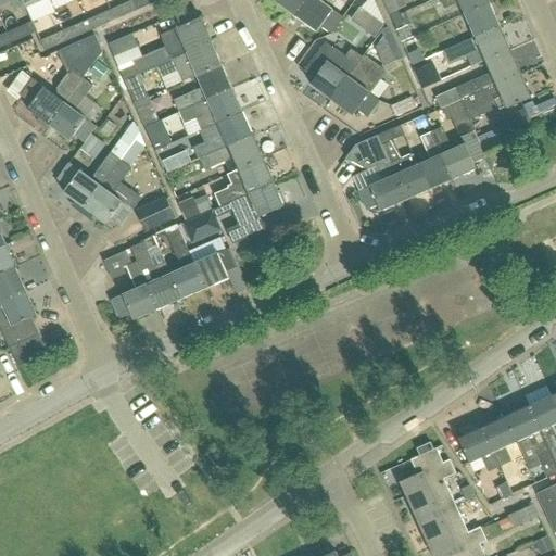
[(136,11),(154,3),(152,0),(135,0),(133,1),(136,11)]
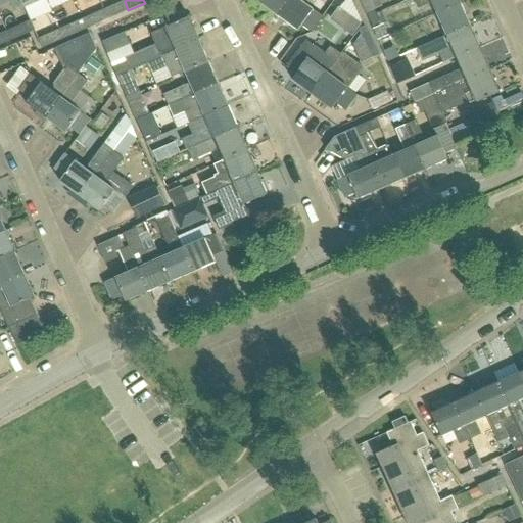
[(288,0),(254,0),(277,15),(288,0)]
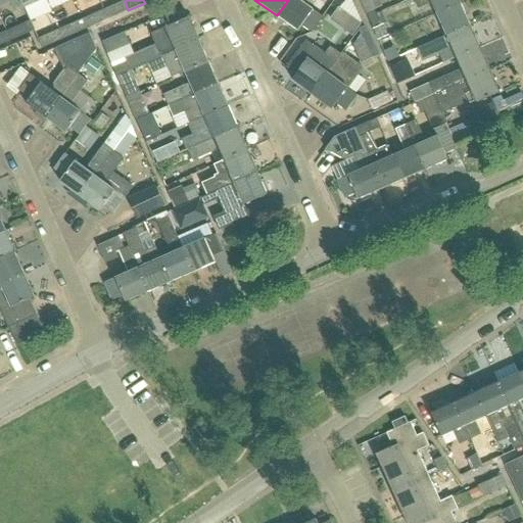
[(308,0),(288,0),(277,15),(296,31),(300,26),(310,33),(321,17),(305,5),(308,0)]
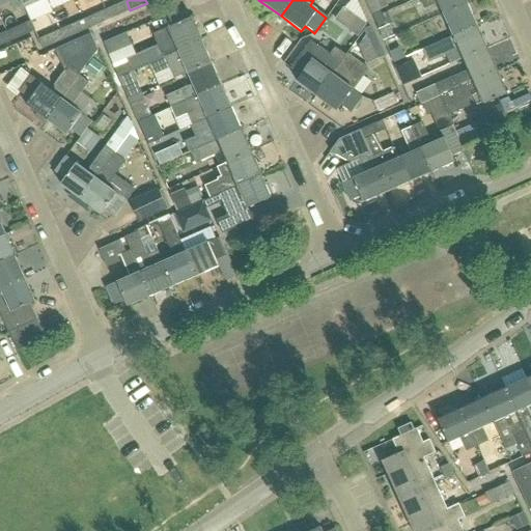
[(443,14),(467,3),(465,0),(422,0),(427,8),(438,4),(443,14)]
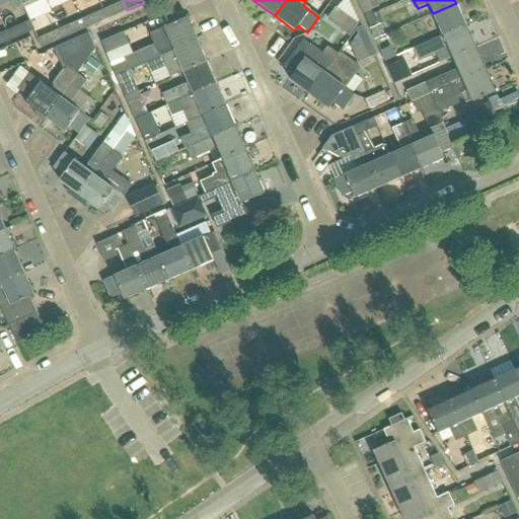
[(105,20),(122,12),(118,3),(101,11),(105,20)]
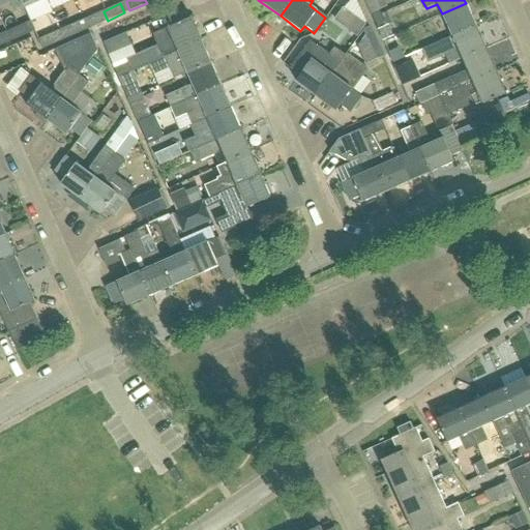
[(451,36),(475,26),(466,3),(442,13),(451,36)]
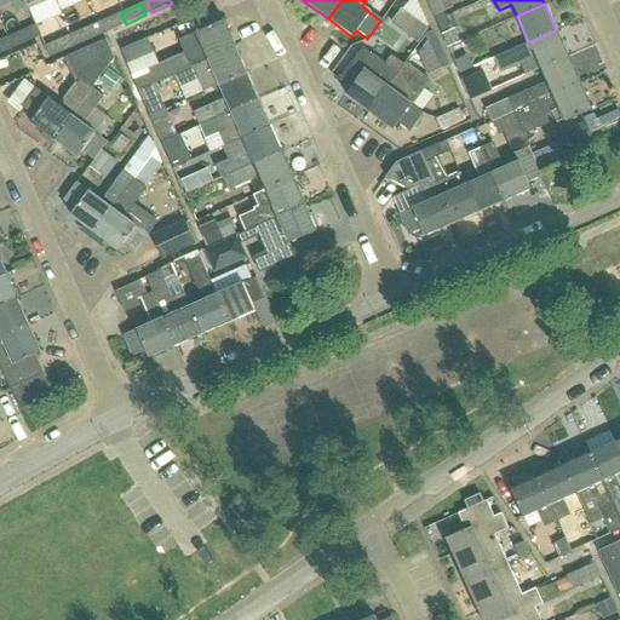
[(442,34),(454,29),(452,19),(449,15),(436,22),(442,34)]
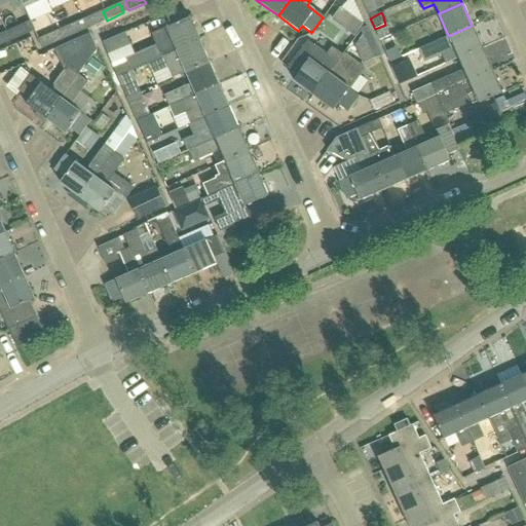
[(84,30),(102,23),(98,13),(80,21),(84,30)]
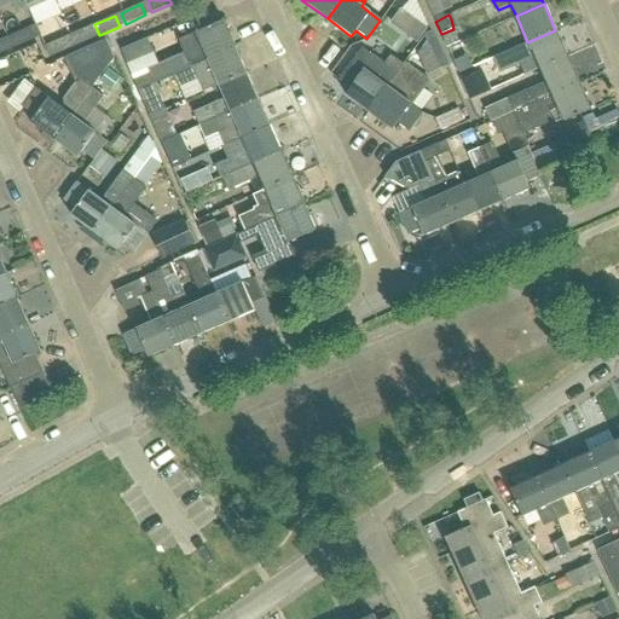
[(190,68),(233,48),(221,21),(179,40),(190,68)]
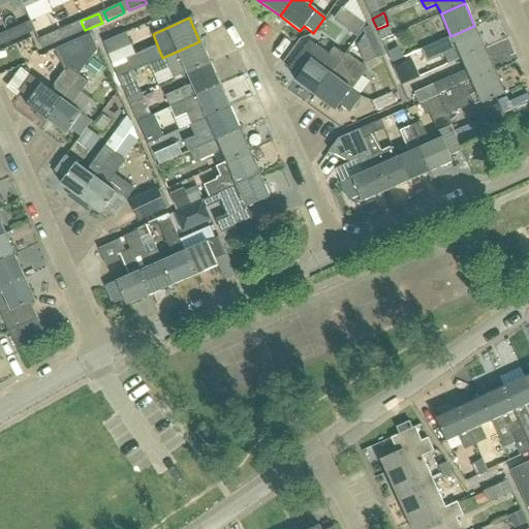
[(361,19),(350,32),(359,37),(368,24),(361,19)]
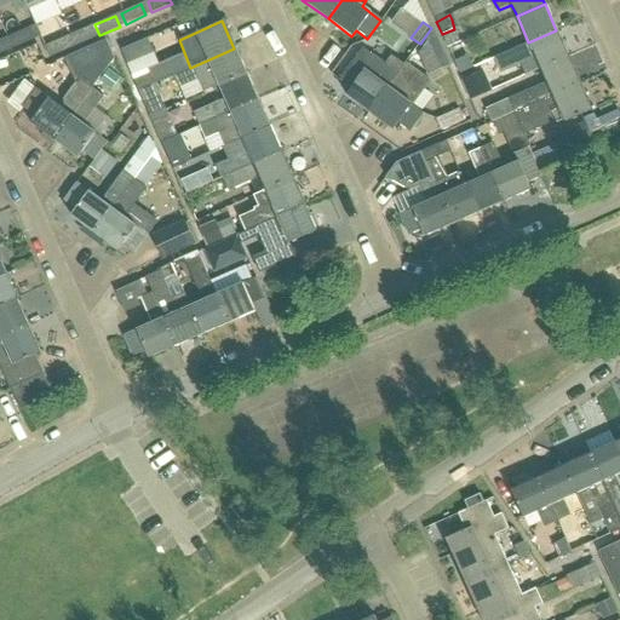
[(82,30),(79,23),(68,28),(70,35),(69,36),(74,46),(93,38),(90,27),(82,30)]
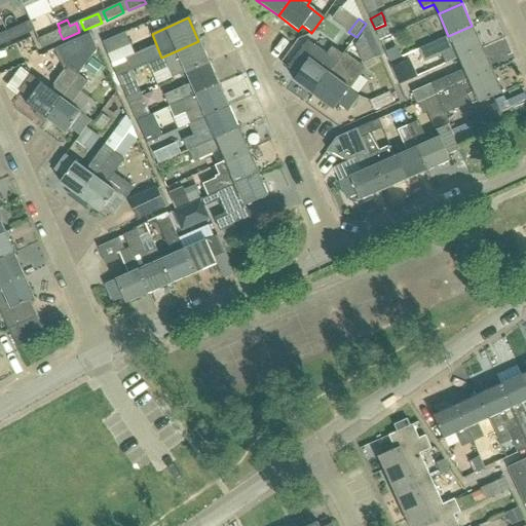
[(9,41),(27,33),(23,25),(6,32),(9,41)]
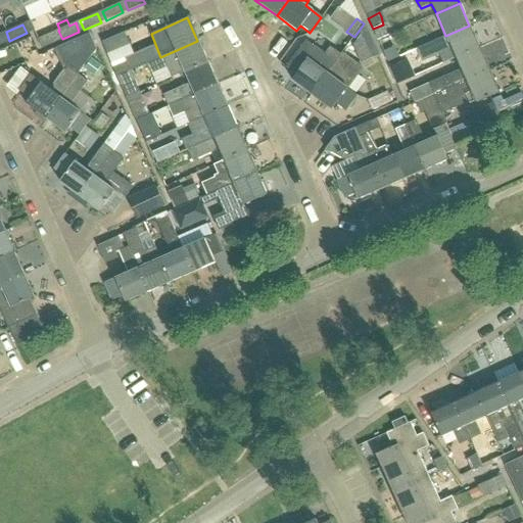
[(442,63),(456,57),(479,47),(469,26),(445,36),(445,37),(433,42),(416,49),(422,62),(439,55),(442,63)]
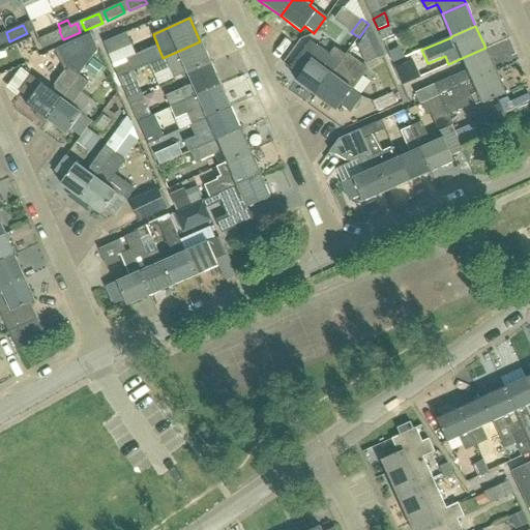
[(41,49),(58,42),(54,33),(37,39),(41,49)]
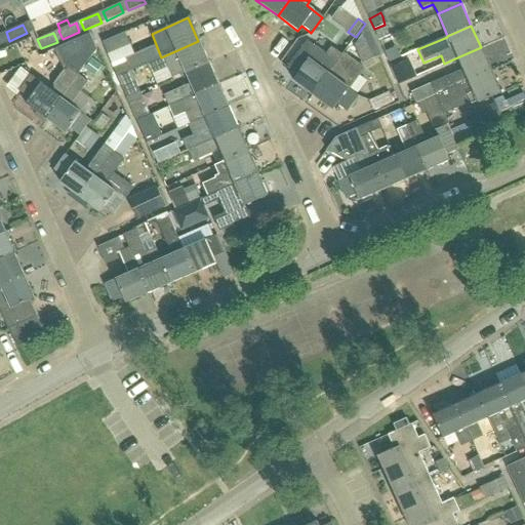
[(129,46),(124,33),(102,43),(107,56),(129,46)]
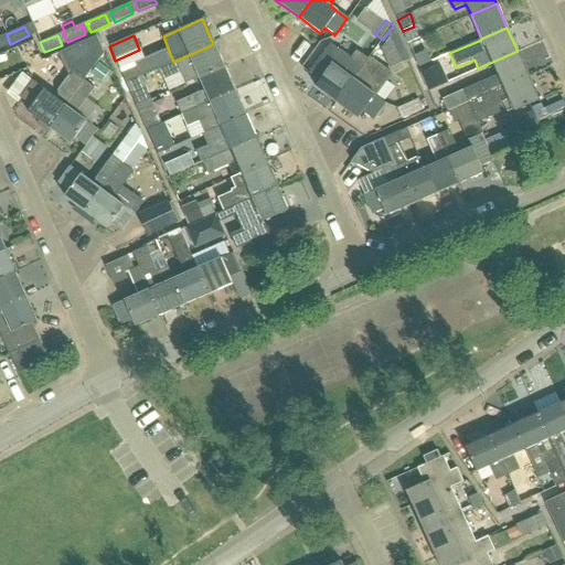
[(49,128),(81,85),(104,54),(96,36),(51,56),(51,57),(53,57),(53,56),(62,53),(73,70),(57,91),(57,96),(56,98),(33,82),(21,98),(31,106),(28,112),(49,128)]
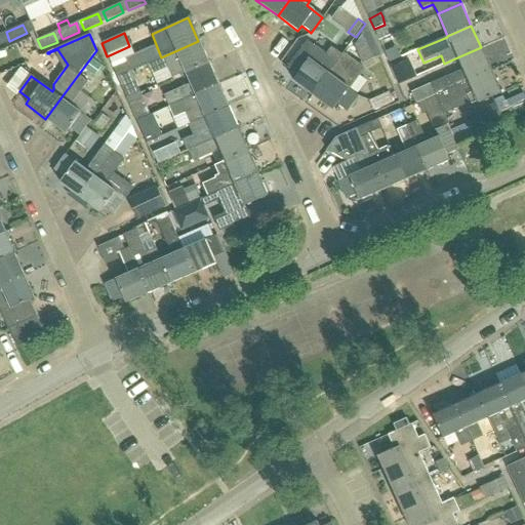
[(208,63),(198,41),(161,57),(147,64),(152,76),(167,69),(171,79),(185,74),(208,63)]
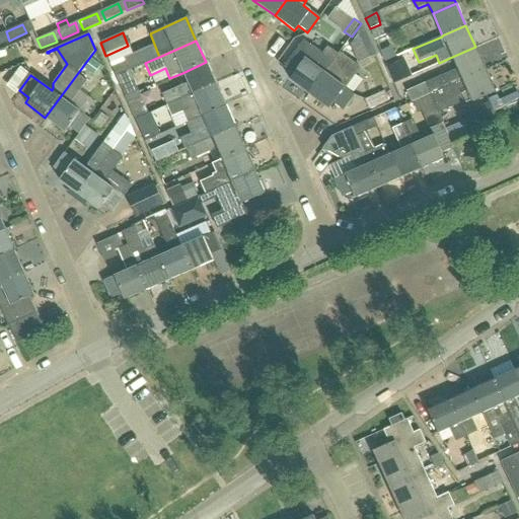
[(308,93),(337,55),(337,54),(327,47),(322,55),(307,44),(299,45),(283,67),(292,74),(288,79),(308,93)]
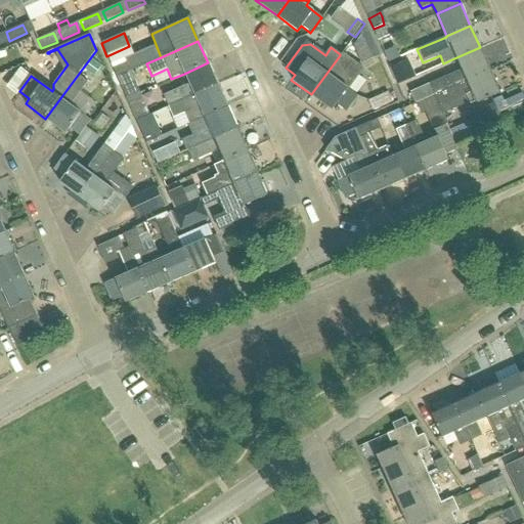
[(388,62),(401,56),(394,47),(384,51),(388,62)]
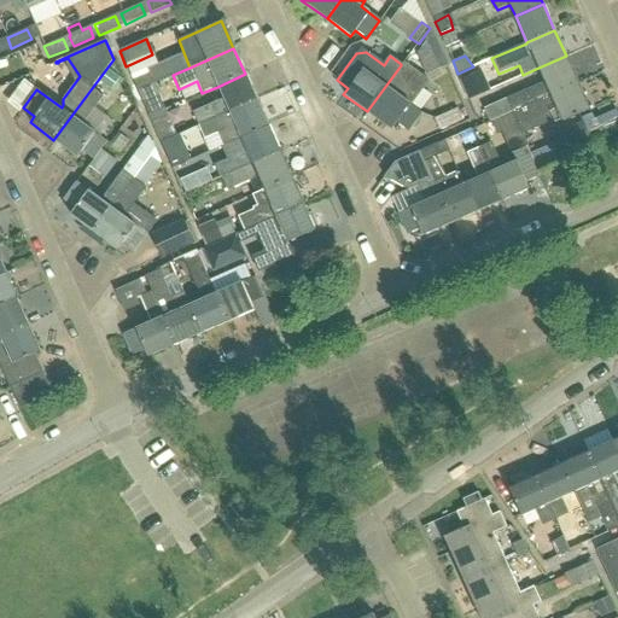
[(549,94),(577,82),(566,56),(538,68),(544,83),(507,100),(512,111),(549,94)]
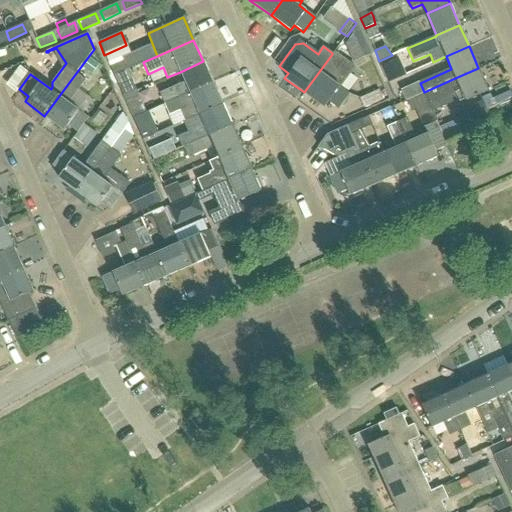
[(332,54),(304,92),(324,106),(327,102),(337,109),(348,93),(328,78),(334,69),(340,59),(332,54)]
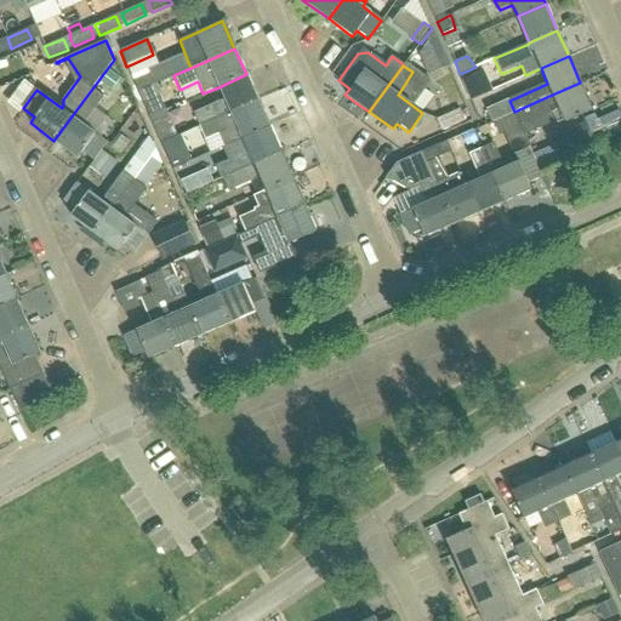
[(138,91),(153,84),(148,73),(134,79),(138,91)]
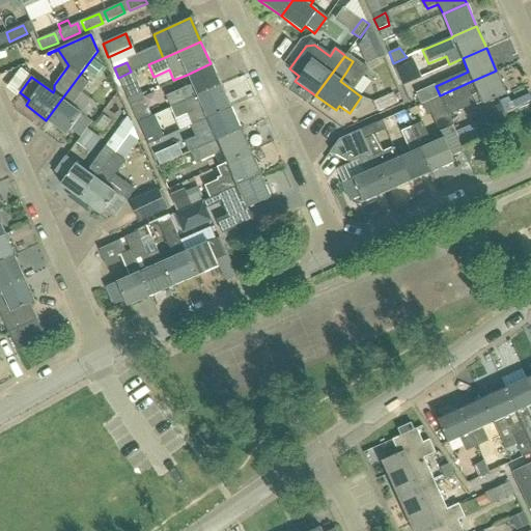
[(402,85),(420,78),(413,62),(395,70),(402,85)]
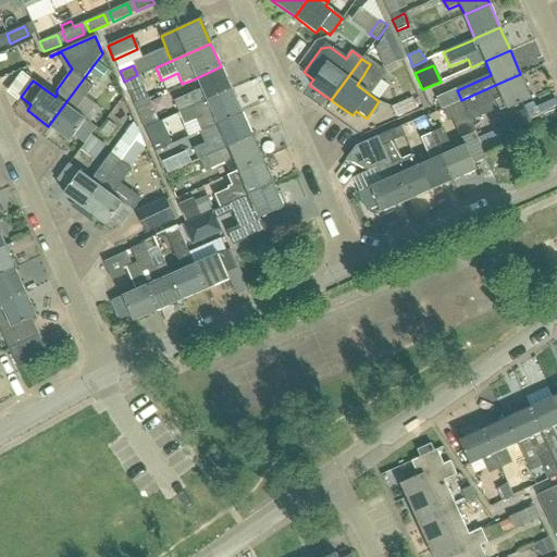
[(232,90),(221,66),(196,78),(200,89),(173,101),(178,113),(232,90)]
